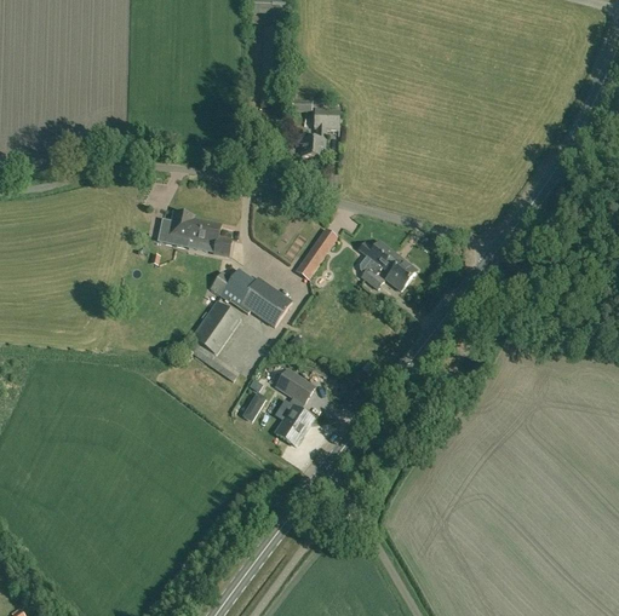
[(269,12),(269,19),(286,21),(286,0),(248,0),(248,11),(269,12)]
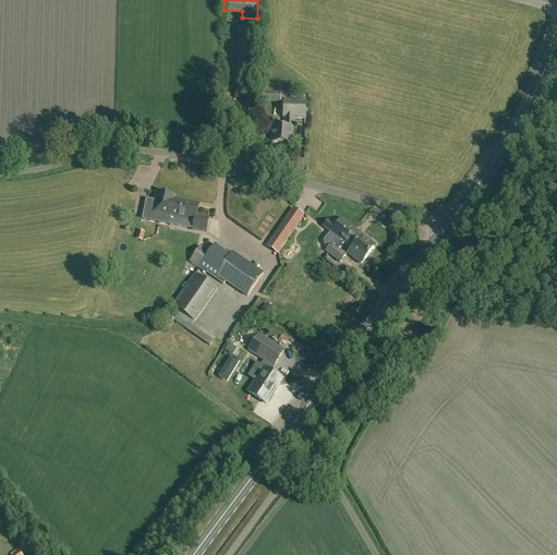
[(279,99),(280,89),(263,88),(263,99),(279,99)]
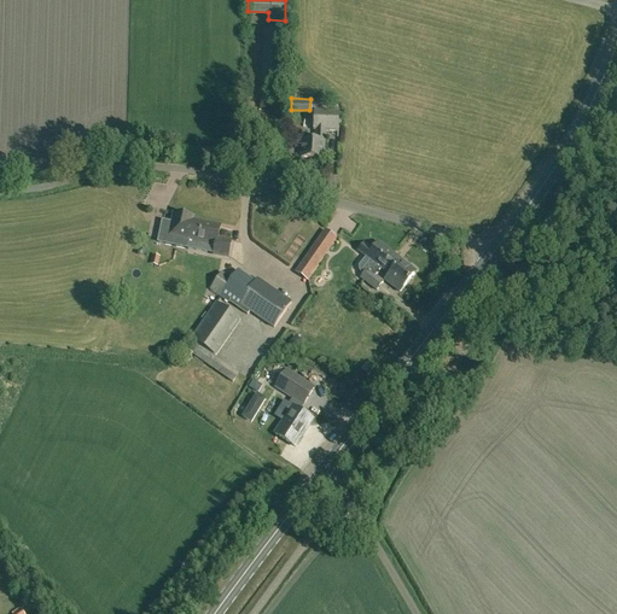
[(316,127),(315,130),(325,132),(325,127),(337,127),(338,107),(314,107),(313,127),(316,127)]
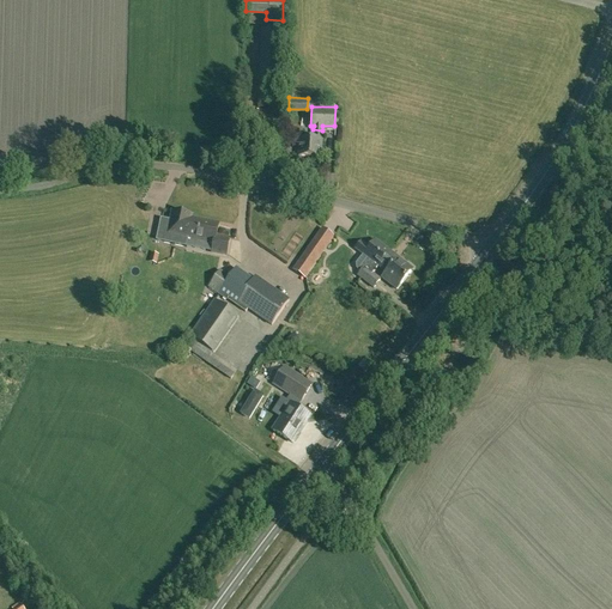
[(321,136),(322,131),(313,129),(313,135),(298,135),(297,152),(320,153),(321,136)]
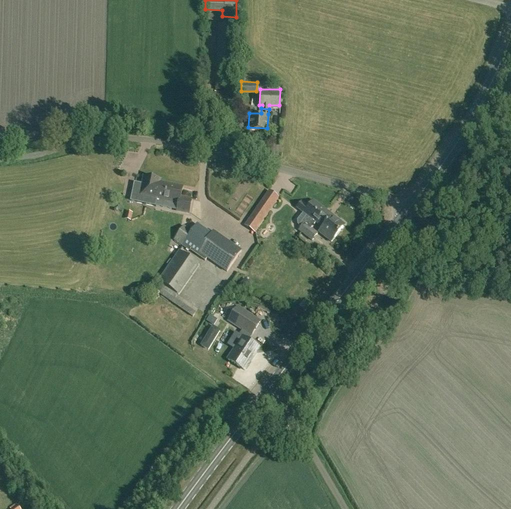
[(178,200),(176,208),(188,210),(190,197),(179,194),(181,185),(158,180),(159,175),(143,172),(138,192),(178,200)]
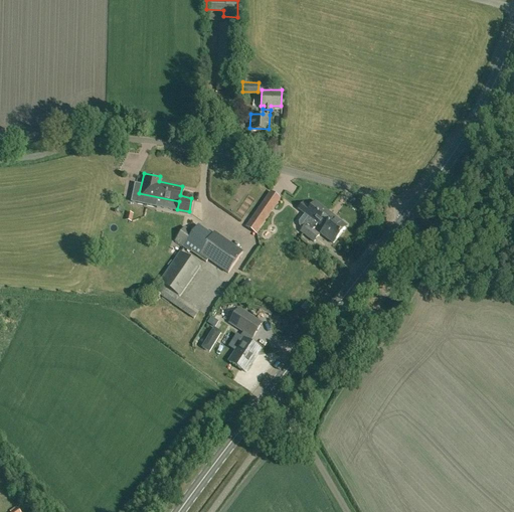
[(255,230),(280,195),(270,189),(245,223),(255,230)]
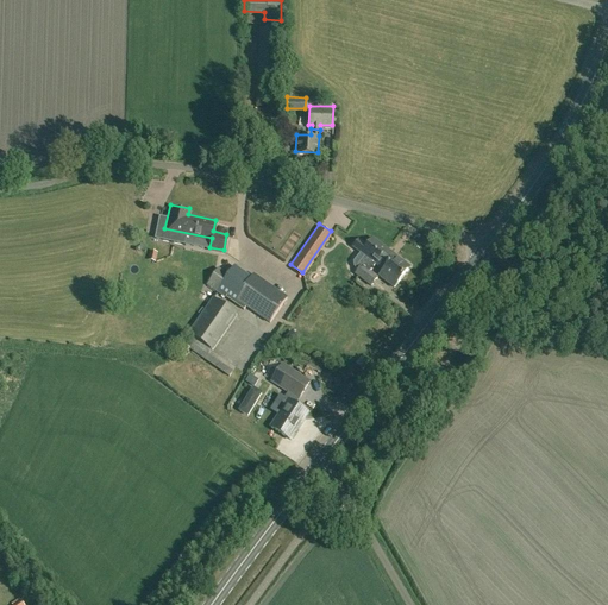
[(369,268),(386,246),(373,235),(365,244),(357,237),(351,245),(358,251),(352,259),(353,264),(357,268),(362,262),(369,268)]
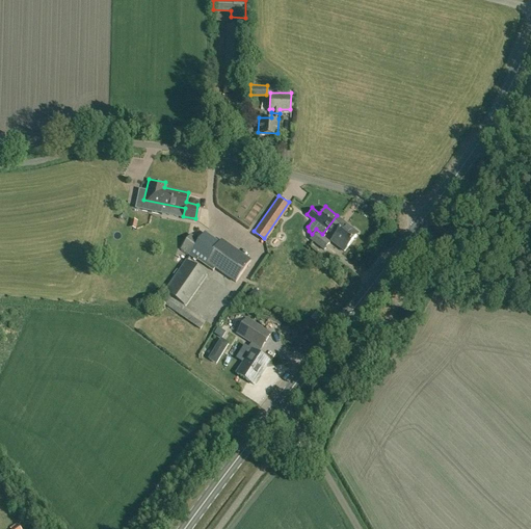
[(356,231),(337,215),(327,228),(334,234),(330,238),(343,248),(356,231)]
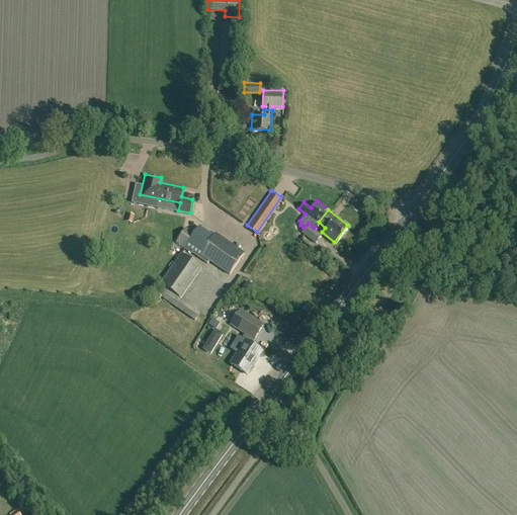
[(231,215),(228,218),(237,224),(239,221),(231,215)]
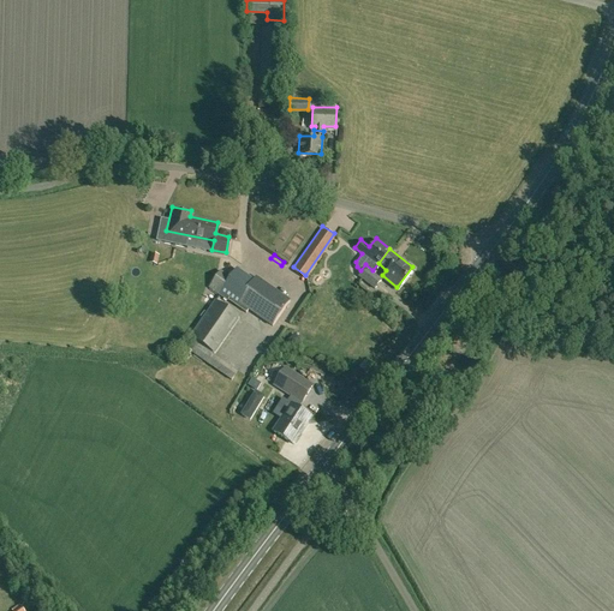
[(365,264),(361,270),(358,273),(374,285),(380,277),(365,264)]
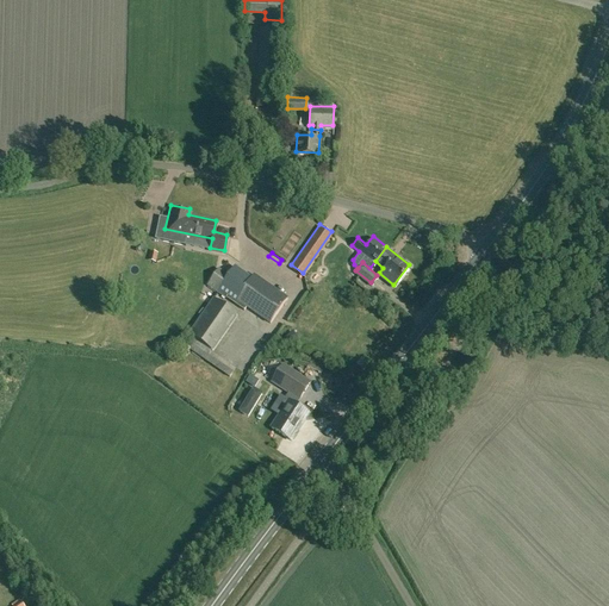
[(206,281),(234,300),(243,307),(246,304),(269,320),(286,295),(253,272),(250,275),(234,264),(228,273),(217,266),(206,281)]
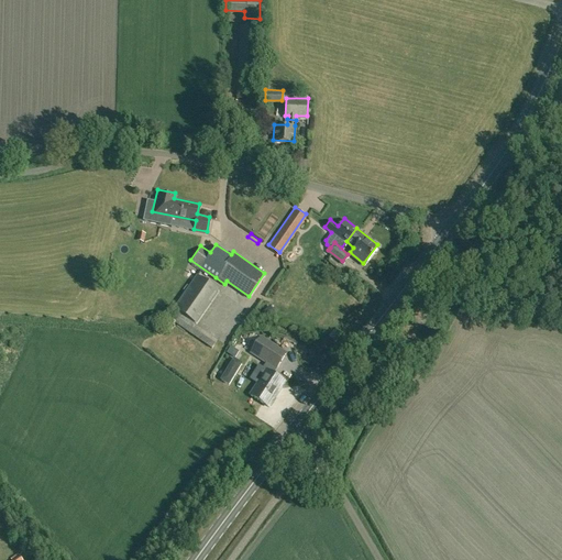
[(188,331),(194,322),(195,322),(218,288),(196,273),(172,307),(179,313),(173,321),(188,331)]
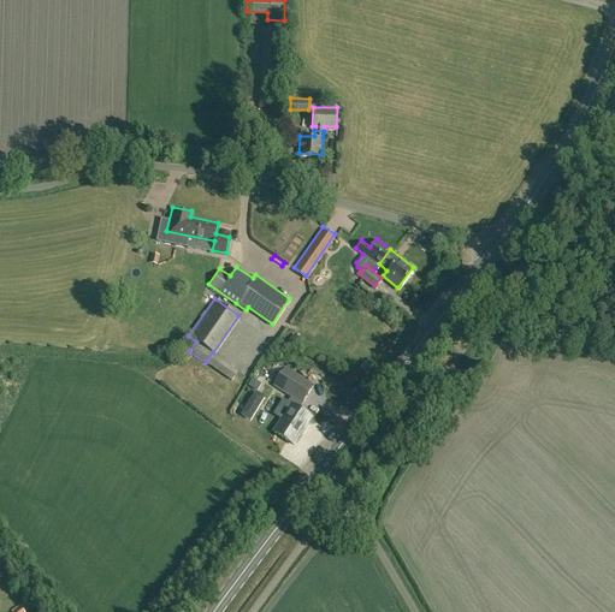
[(294,332),(283,342),(290,349),(301,340),(294,332)]
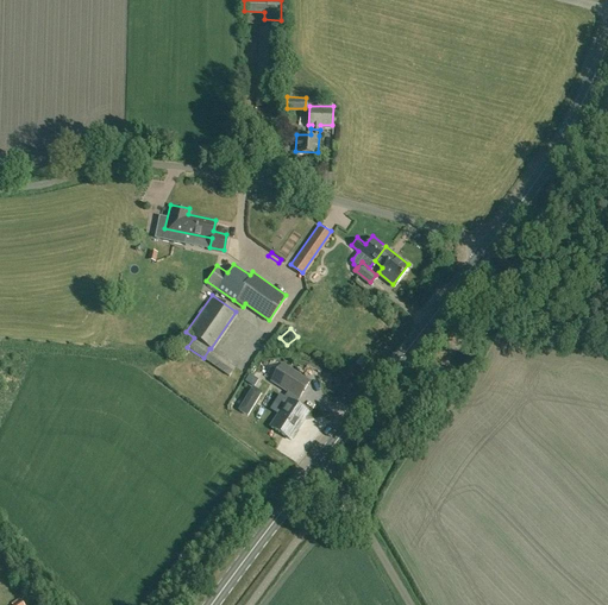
[(290,438),(307,410),(294,402),(298,396),(308,379),(298,372),(282,363),(271,379),(292,391),(287,397),(288,397),(270,424),(290,438)]
